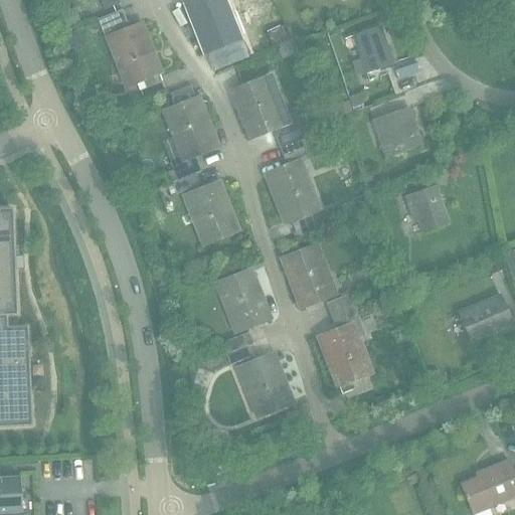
[(204,51),(233,39),(217,0),(197,0),(186,5),(204,51)]
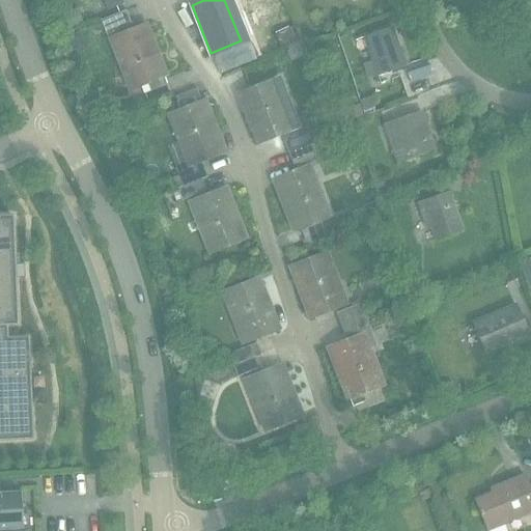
[(124,10),(100,21),(113,54),(118,52),(132,86),(162,74),(143,26),(133,30),(124,10)]
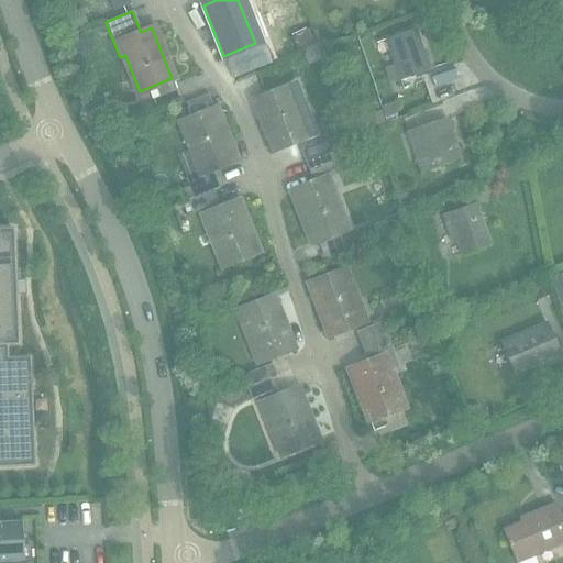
[(315,44),(307,29),(291,35),(298,51),(315,44)]
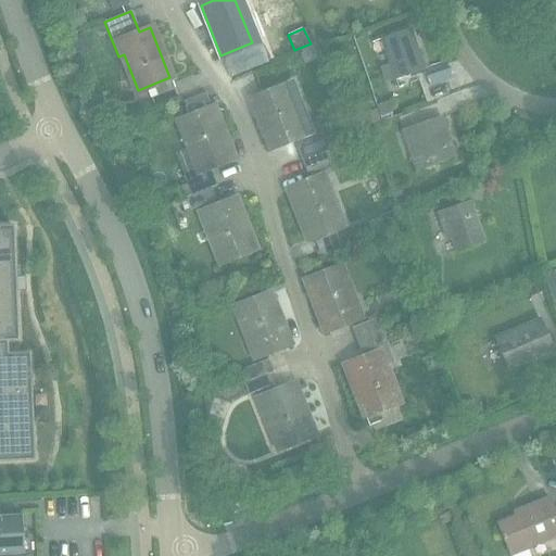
[(393,79),(421,68),(406,28),(378,39),(393,79)]
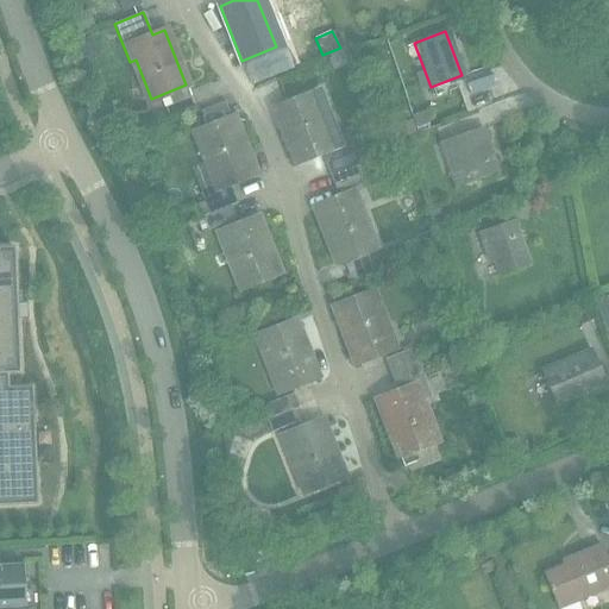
[(309,95),(275,108),(296,163),(321,154),(325,162),(351,152),(363,148),(357,133),(328,144),(309,95)]
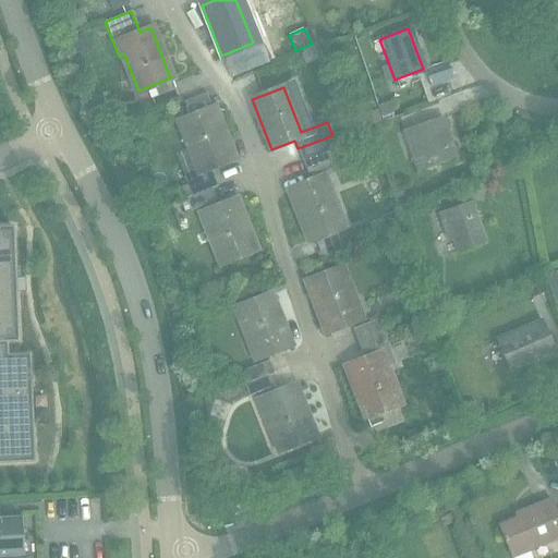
[(377,106),(381,117),(392,112),(388,101),(377,106)]
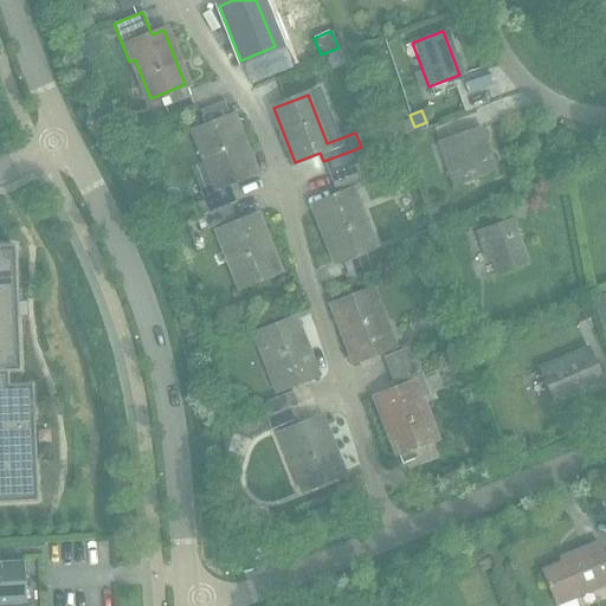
[(219,186),(253,173),(232,117),(198,131),(219,186)]
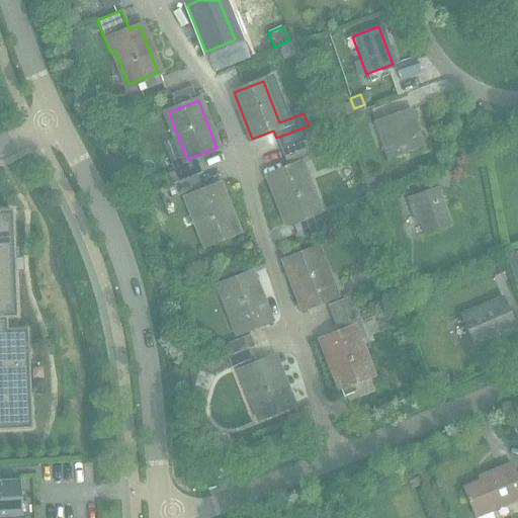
[(387,160),(396,157),(422,147),(409,109),(382,118),(374,121),(387,160)]
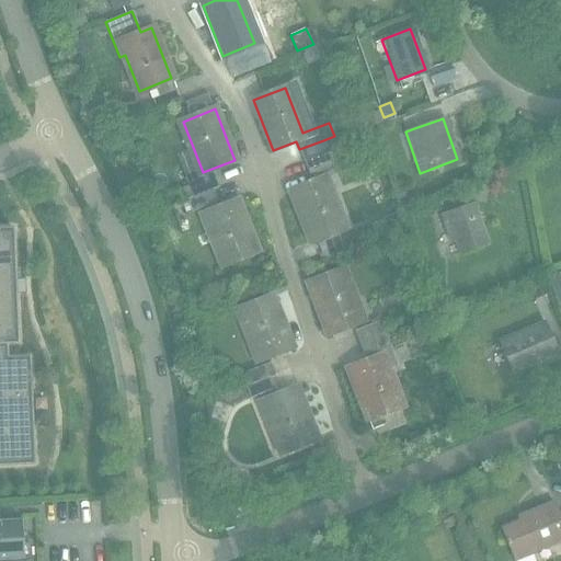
[(299,149),(304,162),(328,152),(323,140),(299,149)]
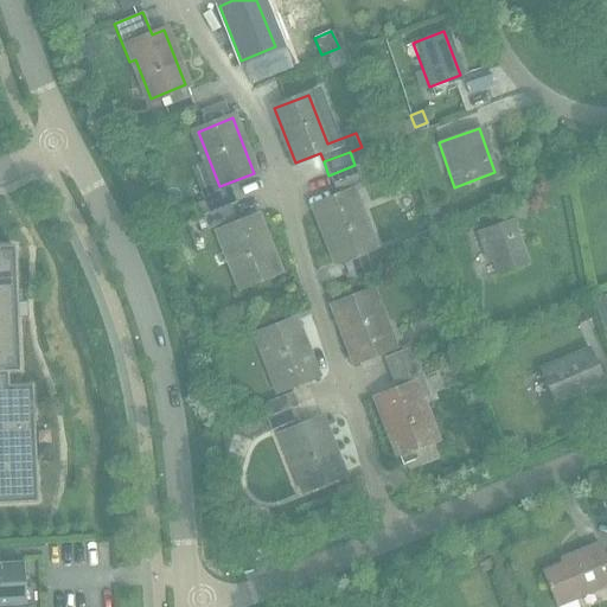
[(355,165),(328,176),(334,189),(360,178),(355,165)]
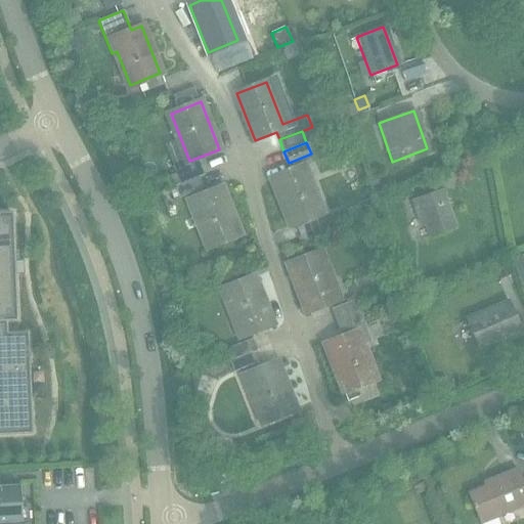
[(176,172),(180,183),(198,176),(203,174),(199,163),(176,172)]
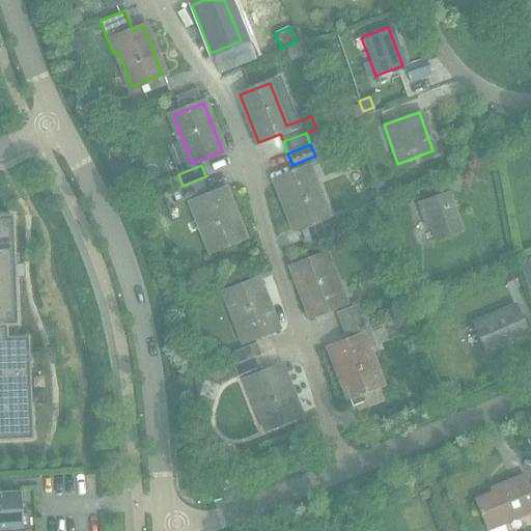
[(294,228),(324,217),(305,169),(275,180),(294,228)]
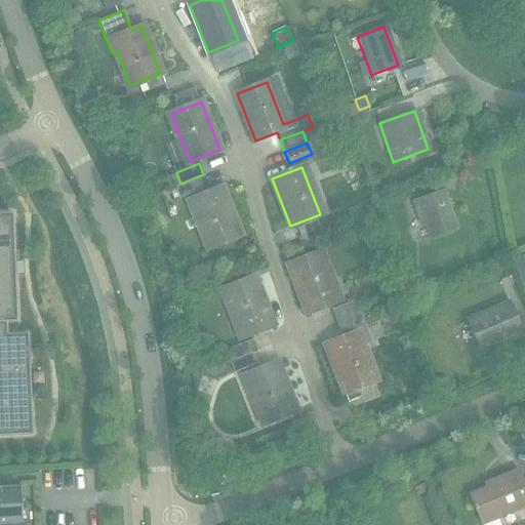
[(198,176),(180,184),(174,187),(179,198),(202,190),(198,176)]
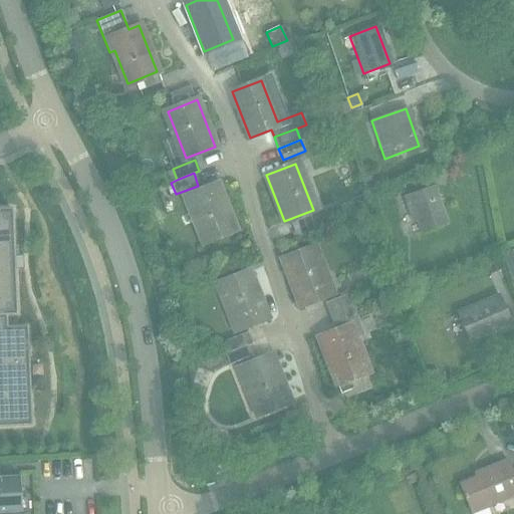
[(206,242),(235,230),(217,184),(188,196),(206,242)]
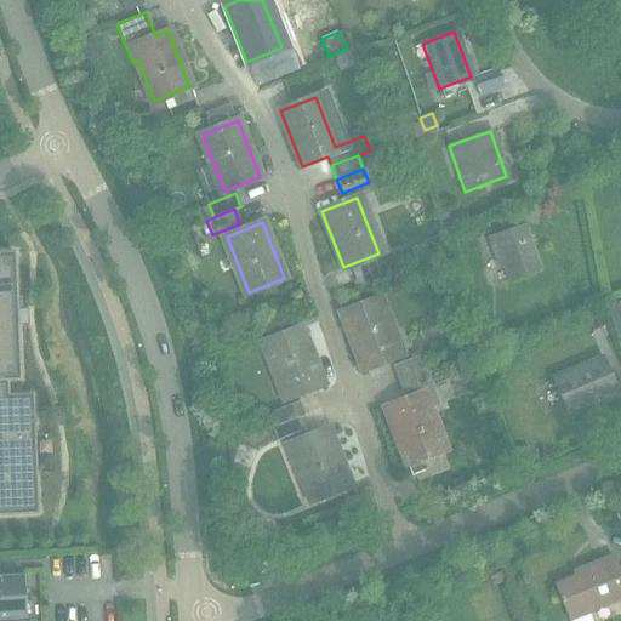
[(507,280),(540,269),(524,226),(486,239),(490,250),(495,248),(507,280)]
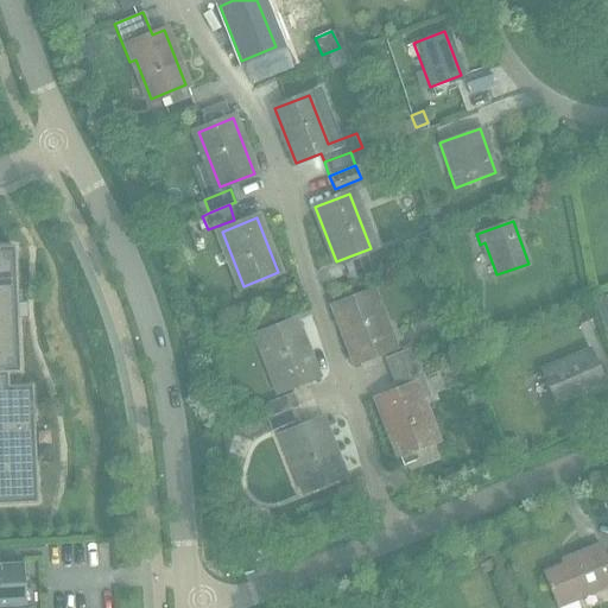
[(0,502),(36,501),(31,386),(6,387),(6,372),(18,371),(16,318),(11,318),(11,302),(14,302),(12,247),(0,247),(0,502)]
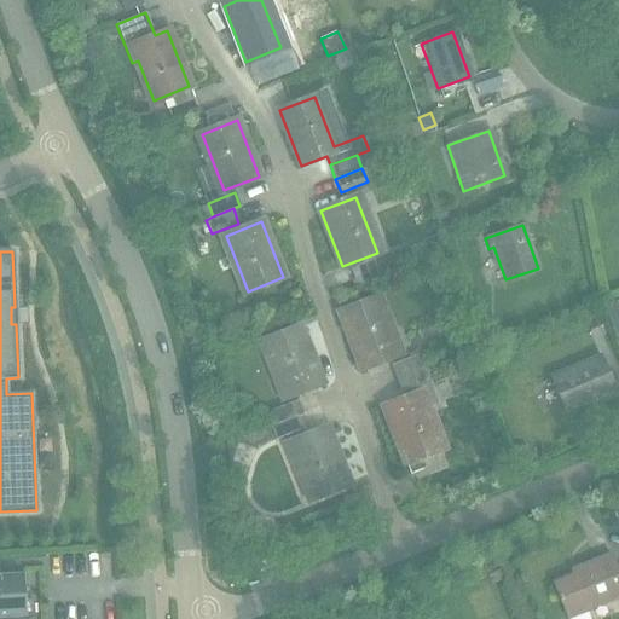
[(362,368),(397,354),(375,299),(340,312),(362,368)]
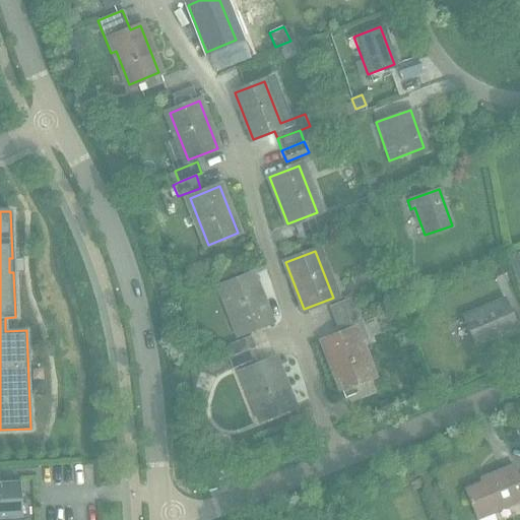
[(419,273),(411,276),(414,284),(423,281),(419,273)]
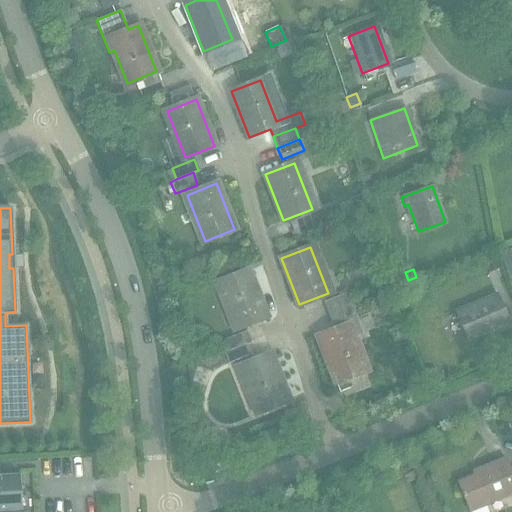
[(237,328),(265,316),(247,270),(218,281),(237,328)]
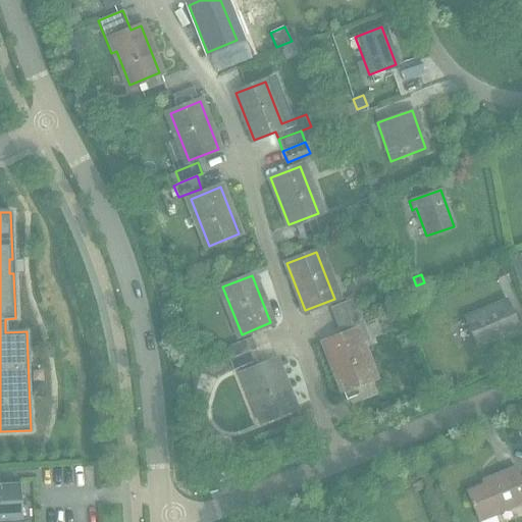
[(352,299),(329,308),(334,319),(356,310),(352,299)]
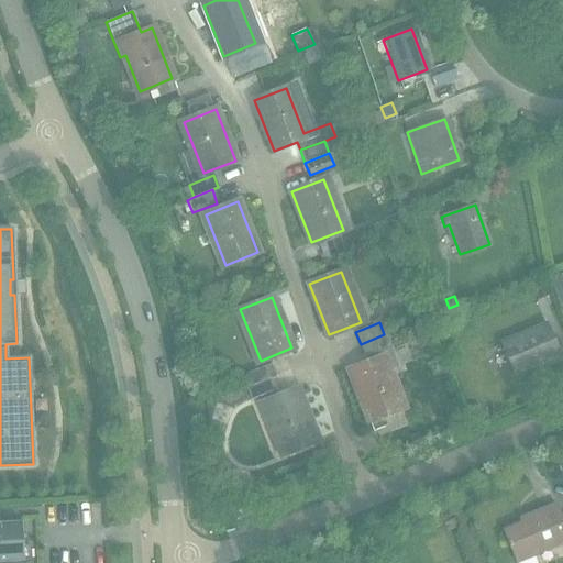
[(541,362),(558,355),(544,323),(500,342),(512,371),(540,360),(541,362)]
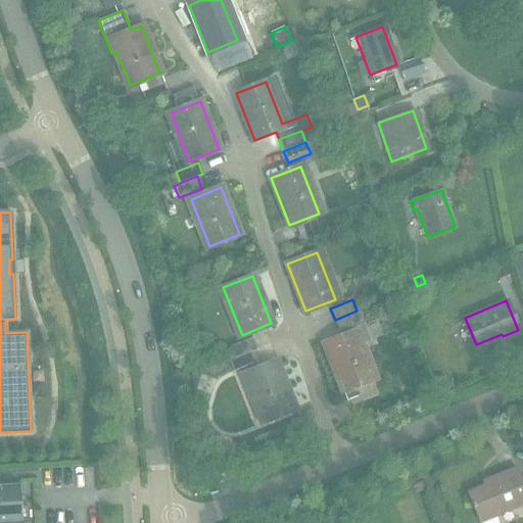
[(357,311),(335,320),(339,330),(345,328),(362,322),(357,311)]
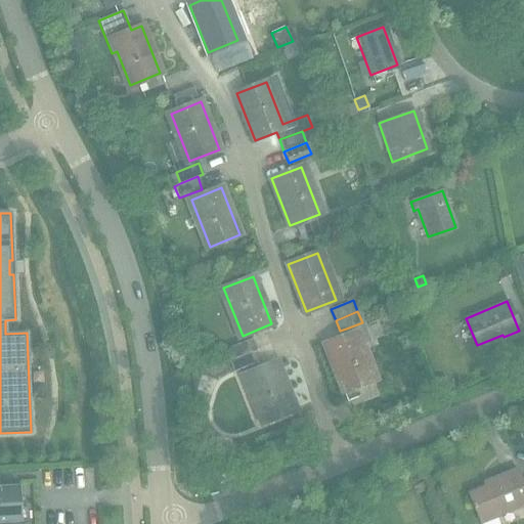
[(348,334),(324,344),(343,391),(374,379),(361,347),(370,344),(362,322),(346,329),(348,334)]
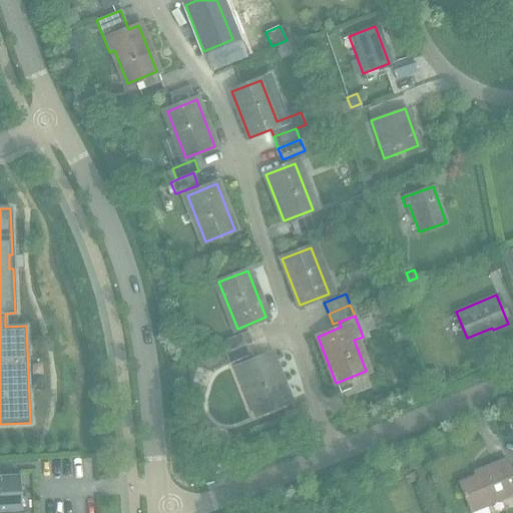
[(229,352),(247,344),(250,343),(246,332),(224,340),(229,352)]
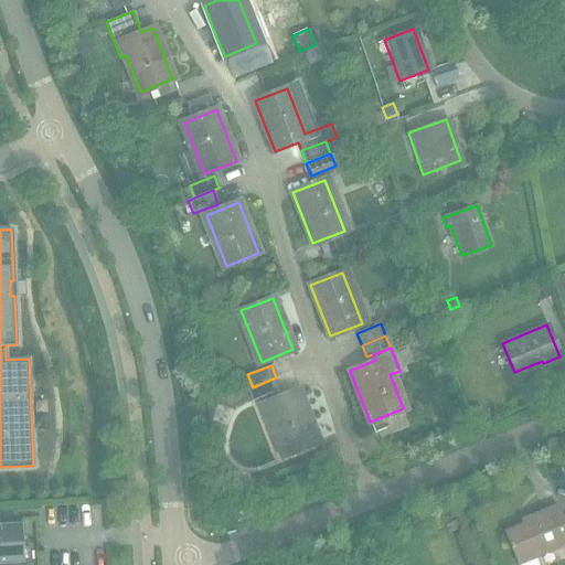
[(253,401),(277,391),(273,379),(253,387),(247,388),(253,401)]
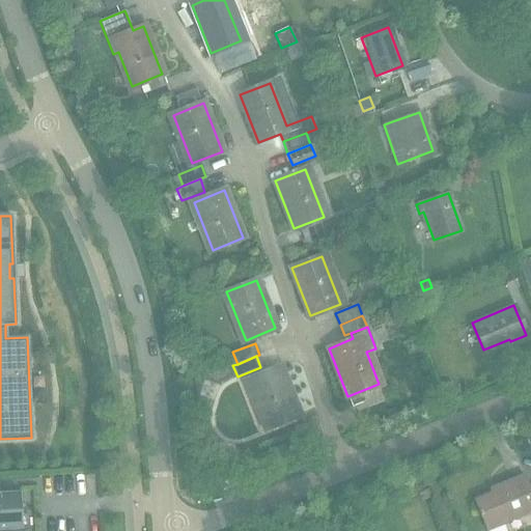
[(269,426),(298,415),(279,367),(250,379),(269,426)]
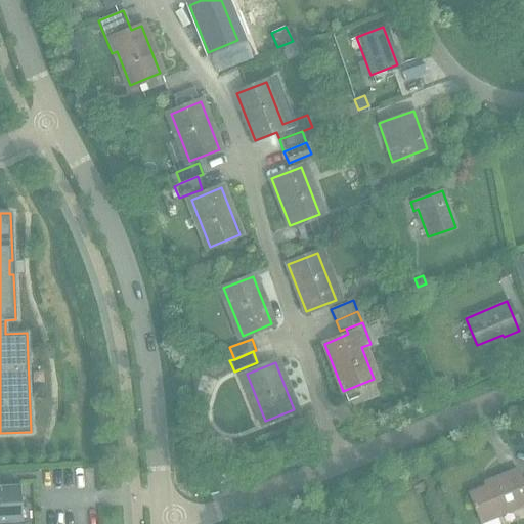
[(523,481),(521,483),(515,470),(487,481),(489,486),(468,494),(479,523),(523,504),(523,481)]
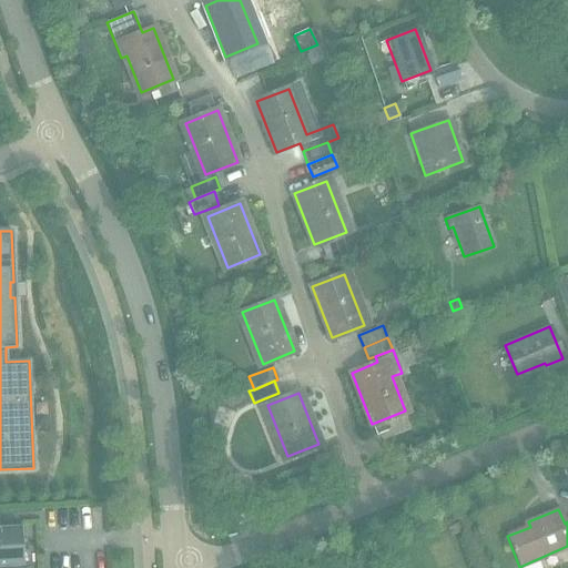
[(0,566),(23,565),(20,525),(0,526),(0,566)]
